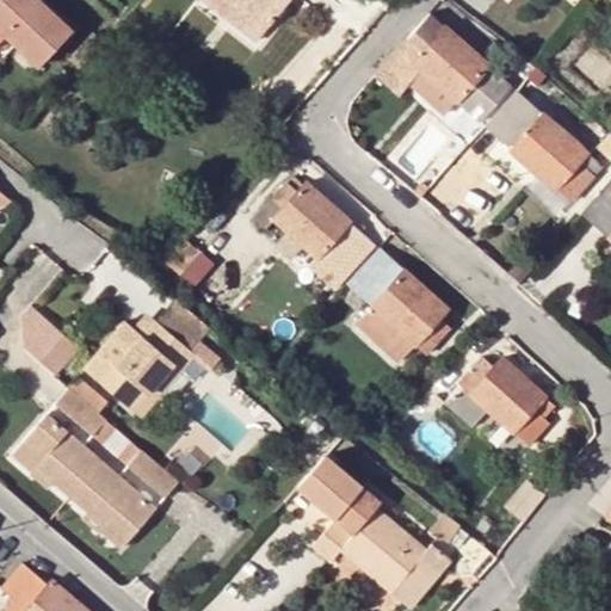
[(0,0),(0,48),(10,38),(41,66),(72,31),(37,0),(0,0)]
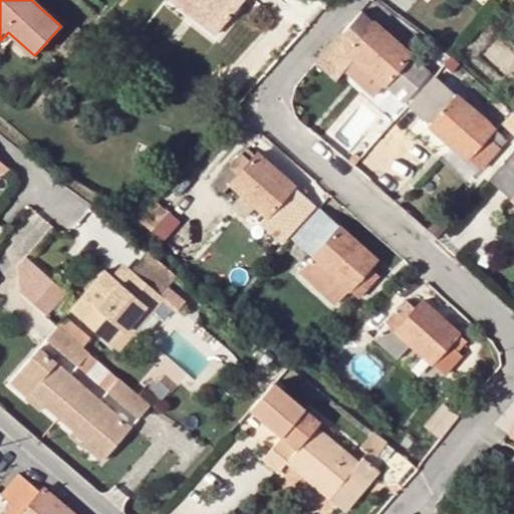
[(172,0),(217,34),(245,0),(229,0),(219,14),(200,0),(199,0),(193,9),(181,0),(172,0)]
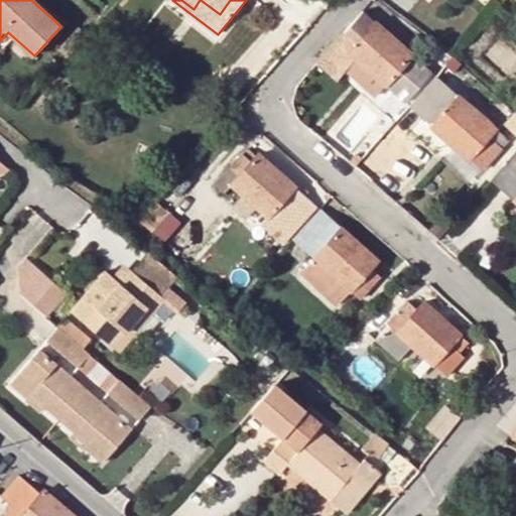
[(181,0),(194,9),(200,0),(201,0),(220,14),(230,0),(181,0)]
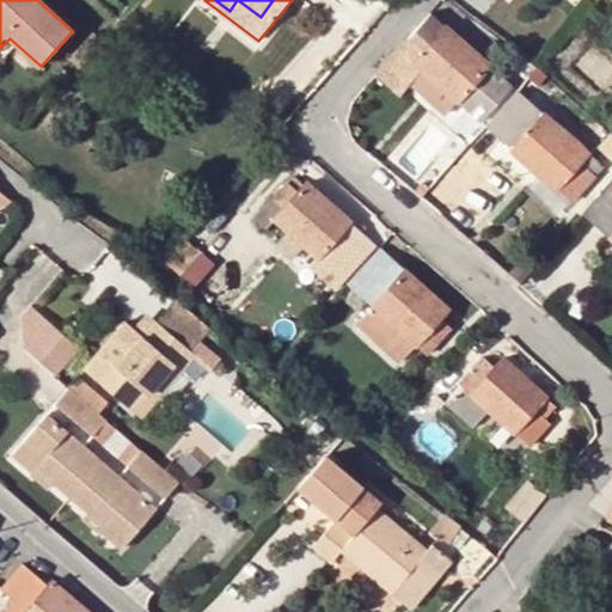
[(409,86),(422,72),(459,103),(482,122),(512,87),(446,30),(438,40),(426,29),(412,44),(408,41),(377,78),(401,97),(409,86)]
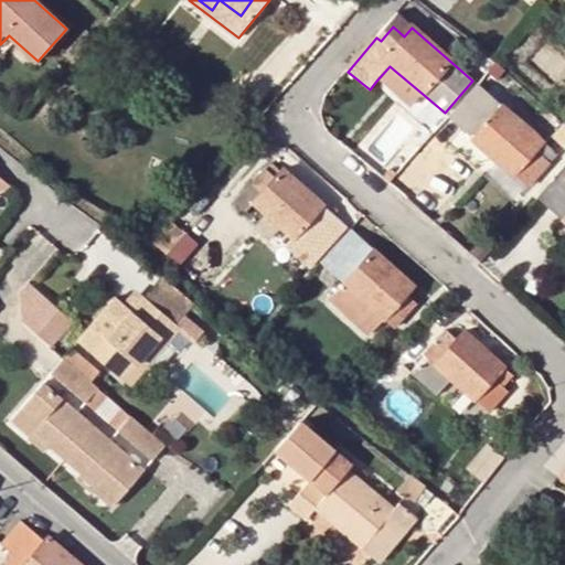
[(412,108),(424,95),(390,66),(377,80),(412,108)]
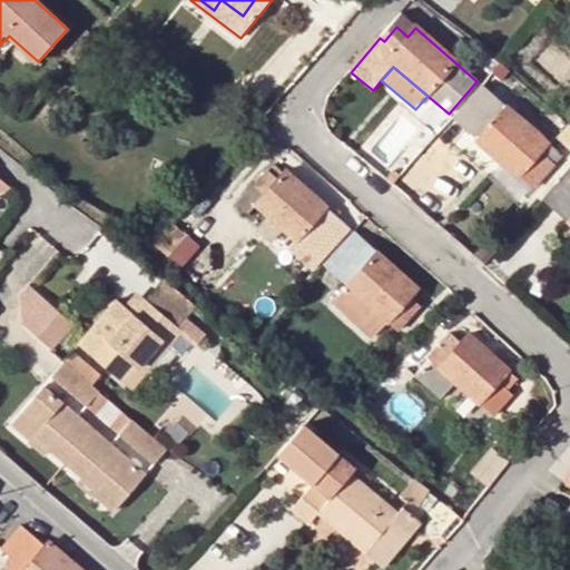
[(560,155),(481,86),(452,117),(534,189),(554,167),(552,165),(560,155)]
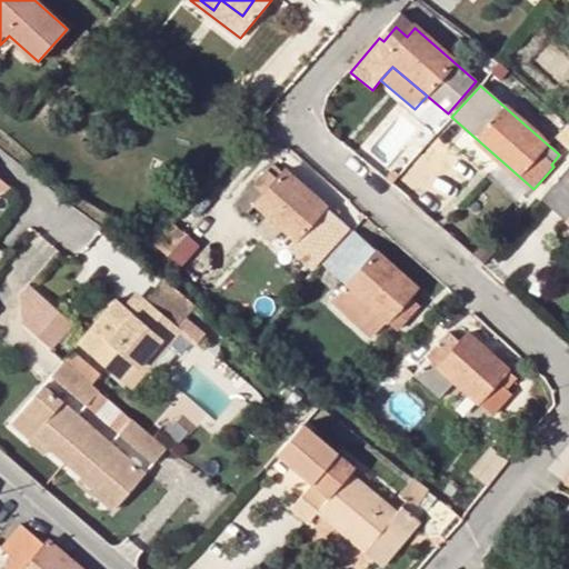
[(267,171),(278,181),(285,173),(273,163),(267,171)]
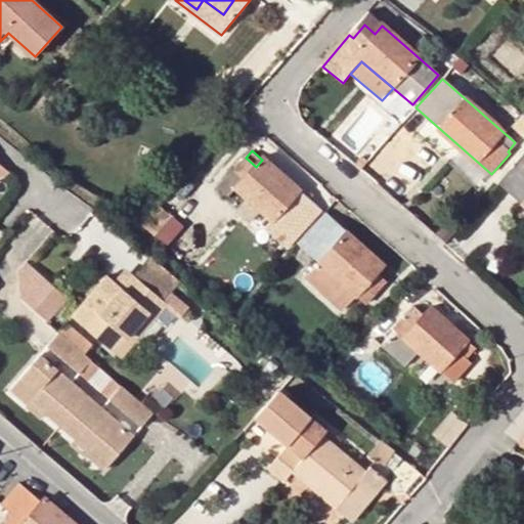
[(282,227),(274,235),(289,248),(320,210),(264,158),(256,167),(246,158),(219,186),(229,195),(237,186),(248,197),(274,220),(282,227)]
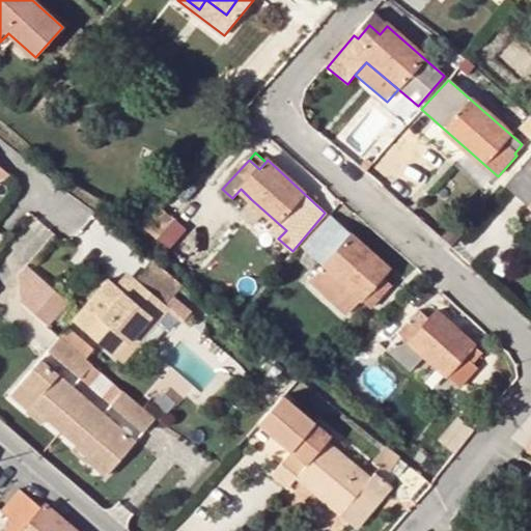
[(0,180),(12,174),(0,164),(0,180)]
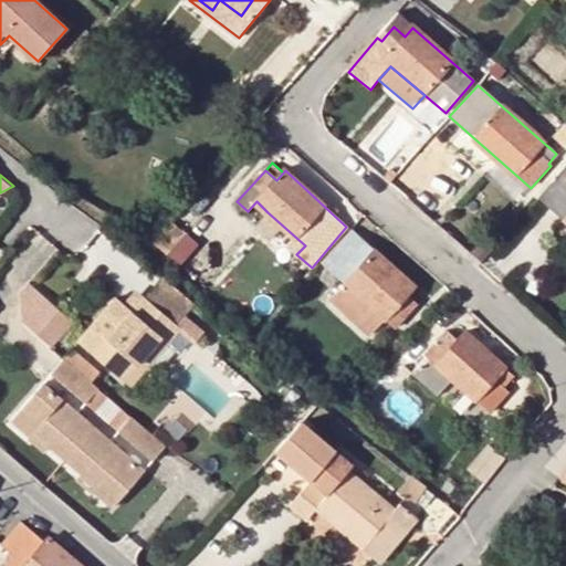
[(565,176),(544,200),(565,220),(565,176)]
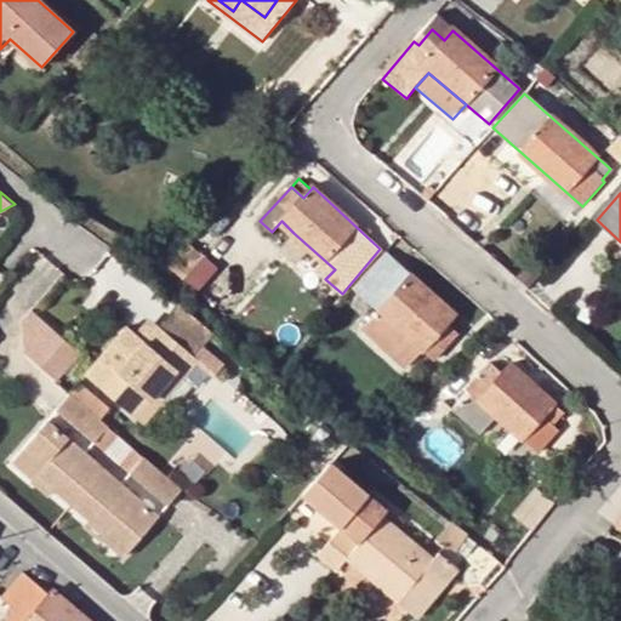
[(311,248),(294,233),(283,245),(300,261),(307,252),(311,248)]
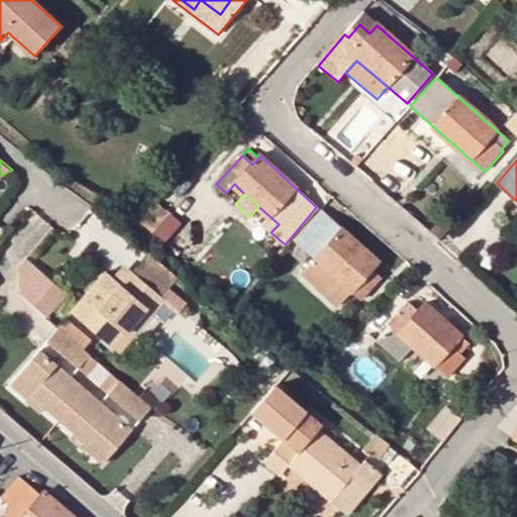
[(379,264),(321,212),(296,240),(316,257),(323,264),(312,275),(328,289),(338,279),(352,291),(353,293),(363,300),(382,279),(372,271),(379,264)]
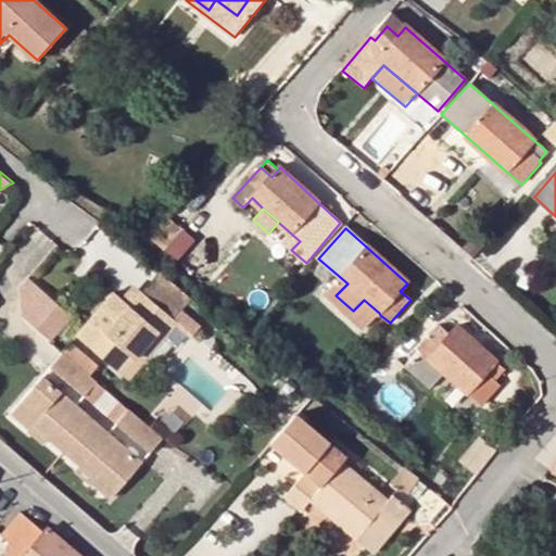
[(291,250),(300,241),(291,234),(282,243),(291,250)]
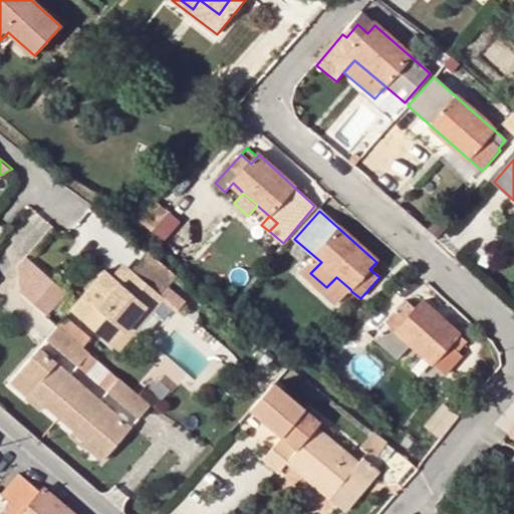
[(149,252),(133,270),(161,295),(178,276),(149,252)]
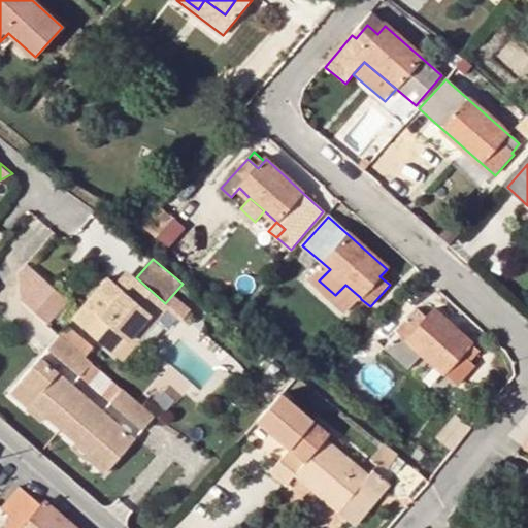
[(330,269),(323,263),(308,279),(345,312),(357,300),(360,297),(345,285),(335,295),(319,281),(330,269)]
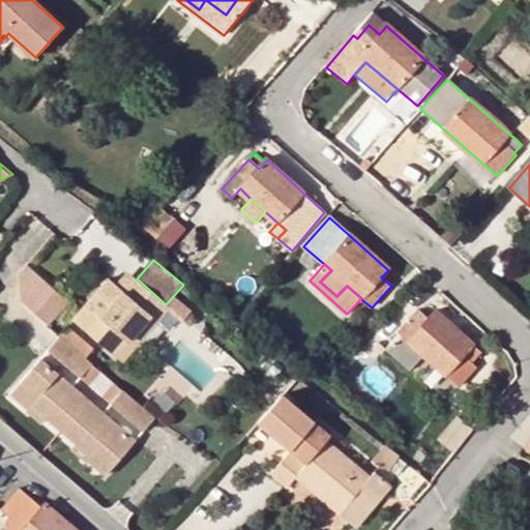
[(54,288),(28,266),(21,274),(23,304),(36,315),(56,290),(54,288)]
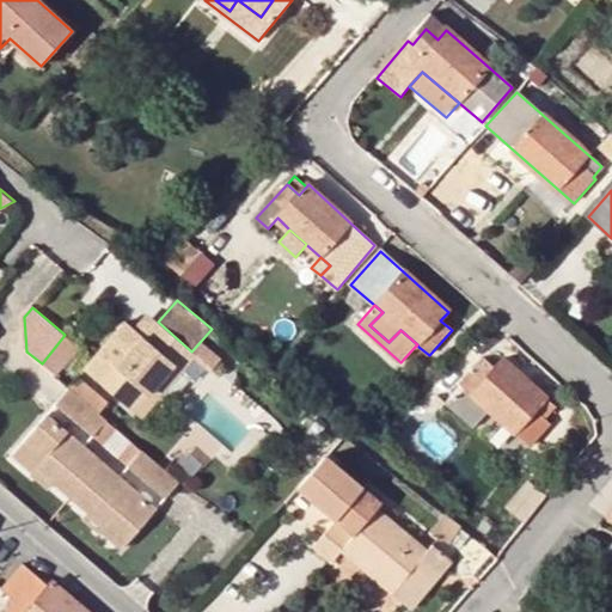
[(150,393),(175,366),(182,372),(195,355),(191,352),(158,322),(144,338),(128,324),(87,369),(142,417),(157,401),(150,393)]
